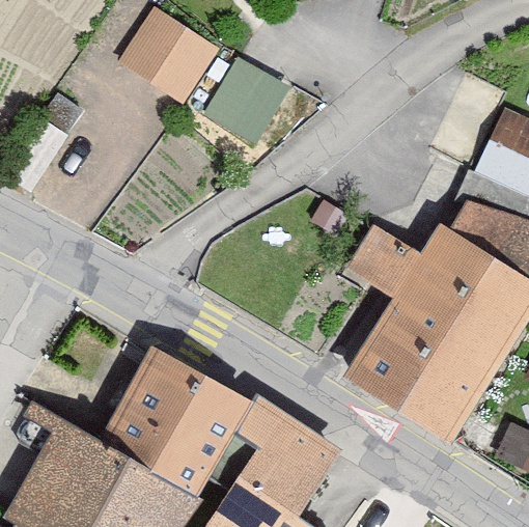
[(221,48),(155,3),(120,60),(185,104),(221,48)]
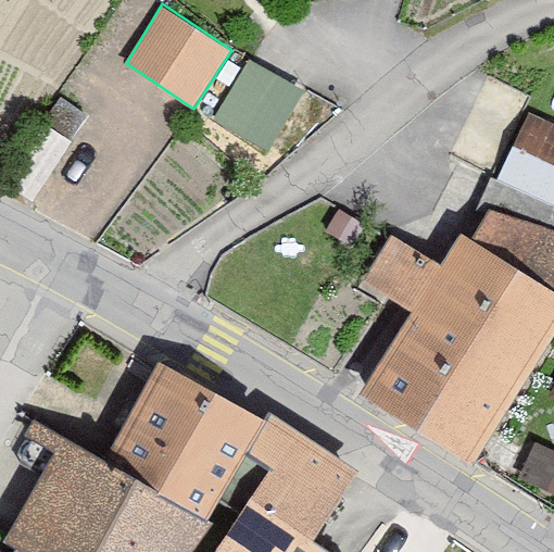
[(304,89),(249,60),(216,120),(268,149),(304,89)]
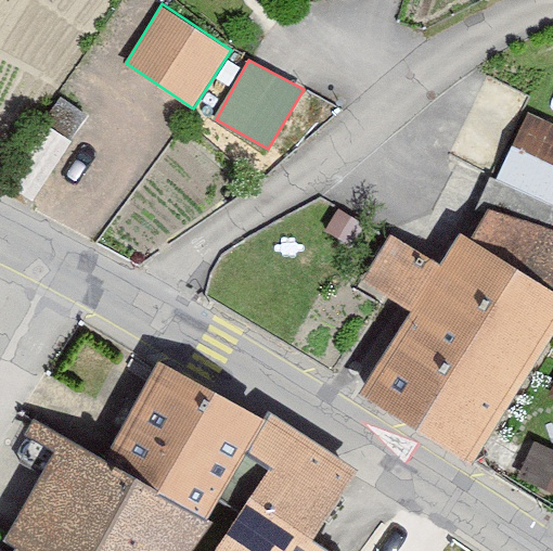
[(412,312),(360,395),(472,465),(552,333),(552,123),(525,111),(497,177),(488,174),(474,207),(484,212),(468,239),(457,232),(439,265),(389,233),(362,280),(412,312)]
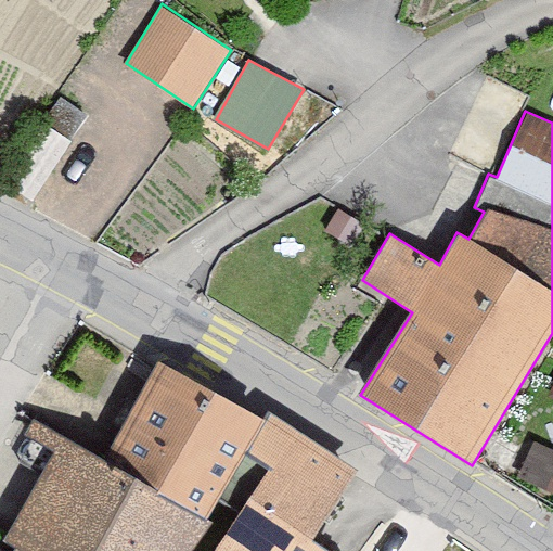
[(363,223),(337,208),(323,228),(351,246),(363,223)]
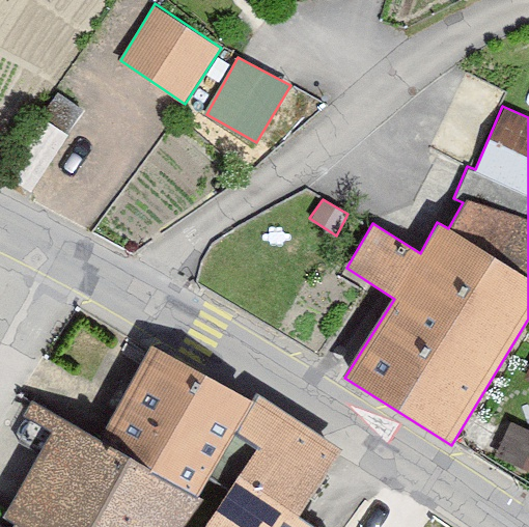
[(314,526),(300,516),(344,450),(254,393),(250,400),(150,348),(100,442),(30,401),(23,414),(53,432),(2,516),(15,524),(12,526),(182,526),(202,498),(198,496),(234,435),(256,447),(203,526),(314,526)]
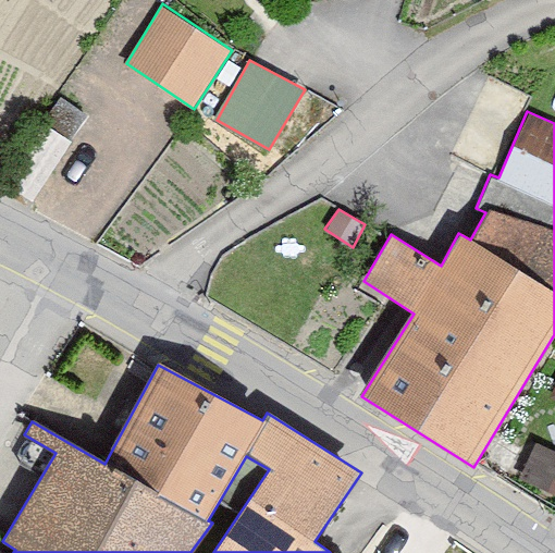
[(554,450),(535,441),(519,479),(554,494),(554,450)]
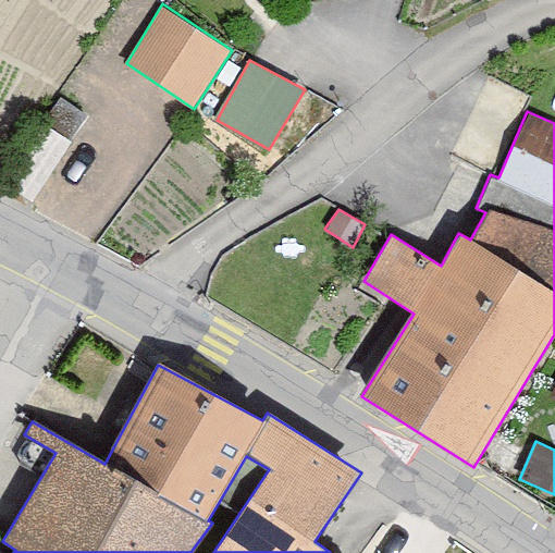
All buildings are outlined.
